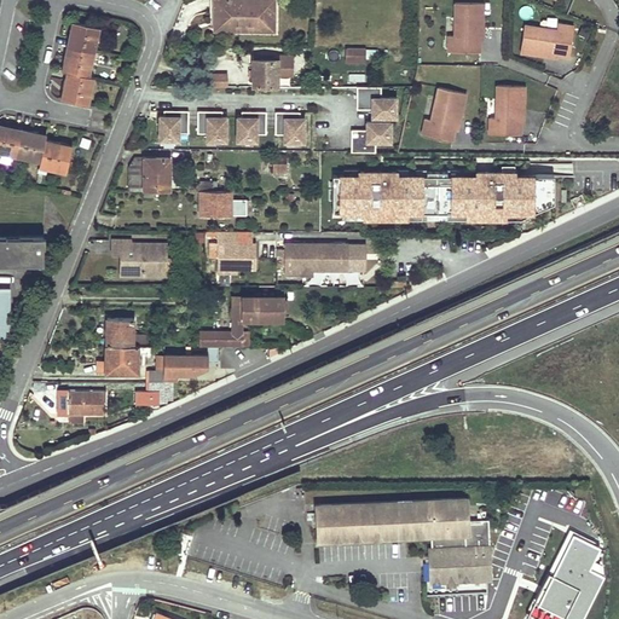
[(273,32),(273,15),(273,0),(214,0),(214,13),(226,13),(226,30),(273,32)]
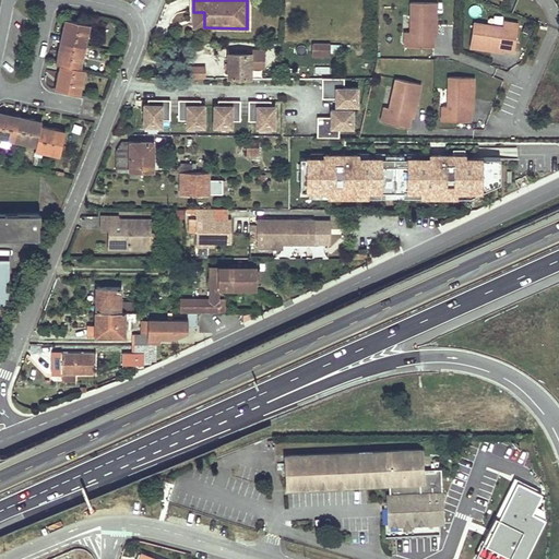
[(436,36),(436,2),(411,2),(409,32),(404,32),(404,46),(432,47),(432,36),(436,36)]
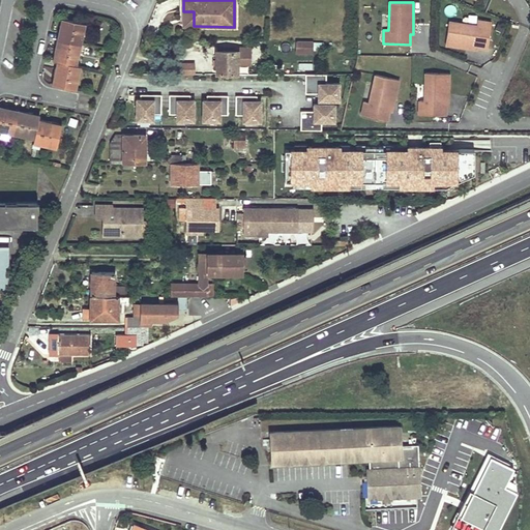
[(183,11),(183,26),(194,26),(194,11),(183,11)]
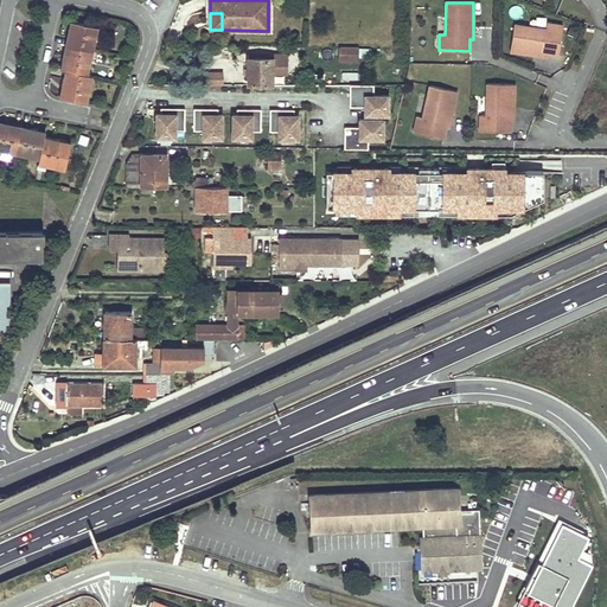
[(66,45),(89,51),(95,27),(71,21),(66,45)]
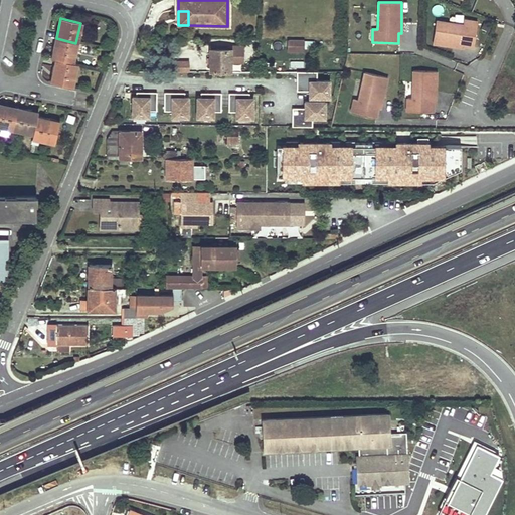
[(473,47),(478,22),(464,19),(463,24),(437,20),(433,42),(464,48),(464,45),(473,47)]
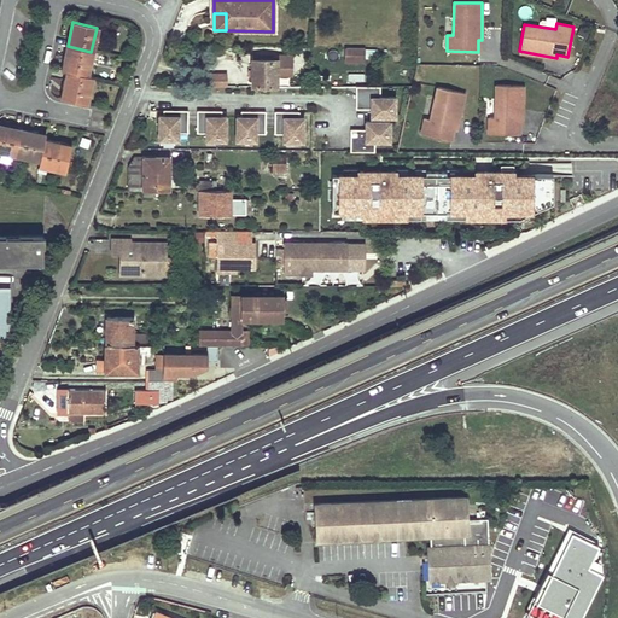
[(68,73),(86,76),(91,52),(68,46),(62,71),(68,73)]
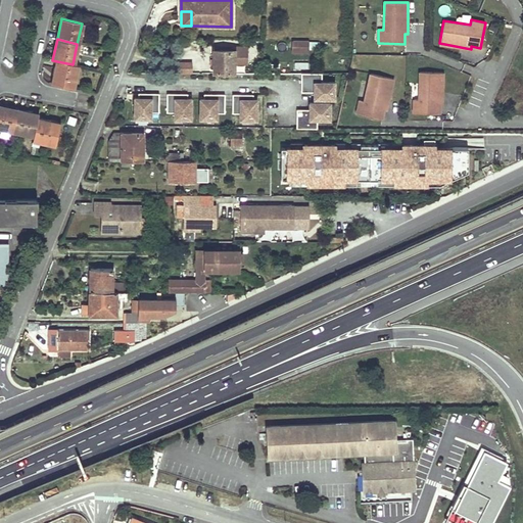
[(307,41),(292,40),(292,52),(307,52),(307,41)]
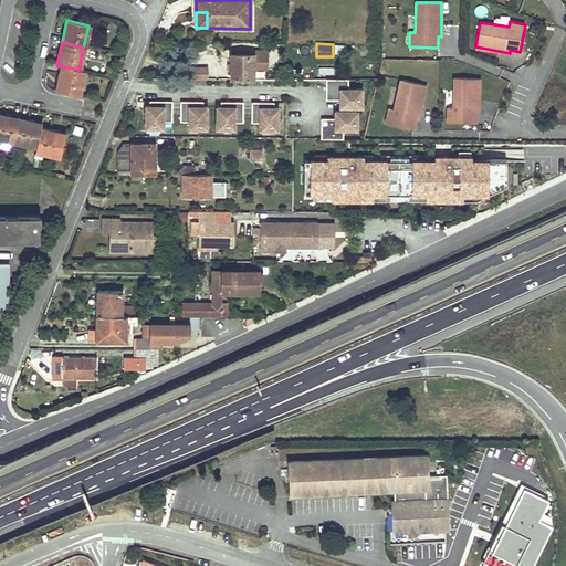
[(266,70),(266,51),(231,50),(231,79),(252,79),(252,70),(266,70)]
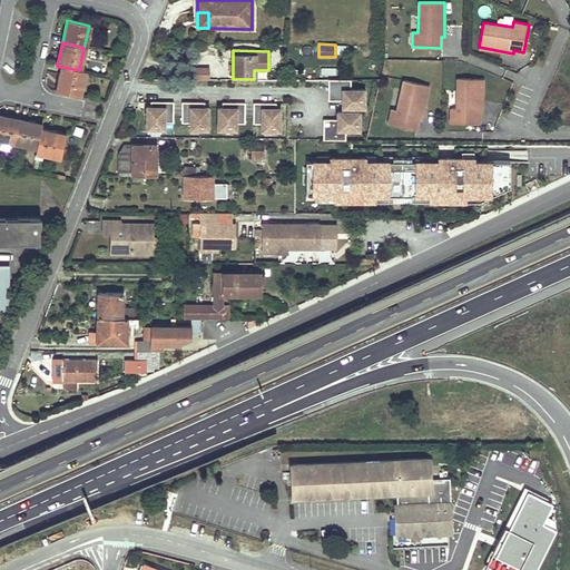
[(85,71),(79,70),(62,67),(57,91),(79,96),(81,84),(85,71)]
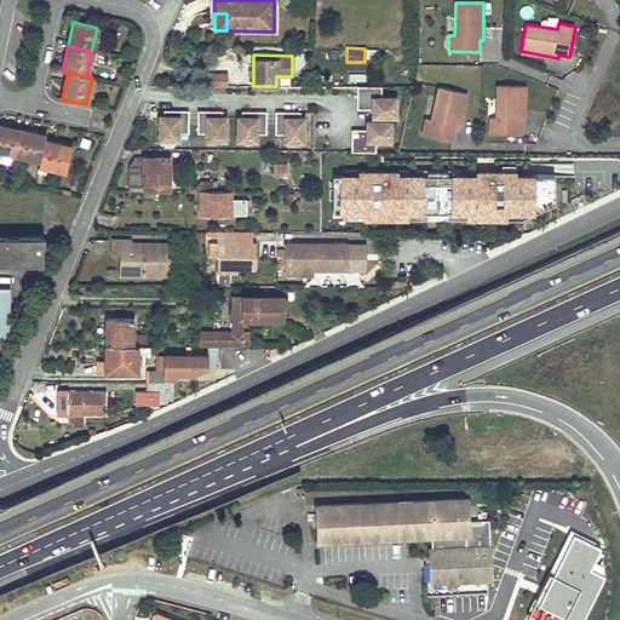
[(526,84),(498,84),(497,116),(491,116),(491,132),(521,133),(521,122),(524,122),(526,84)]
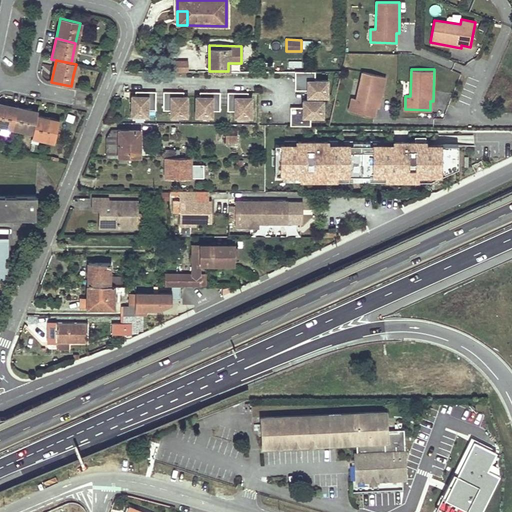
[(327,97),(327,81),(314,81),(314,72),(294,72),(294,90),(307,90),(307,97),(327,97)]
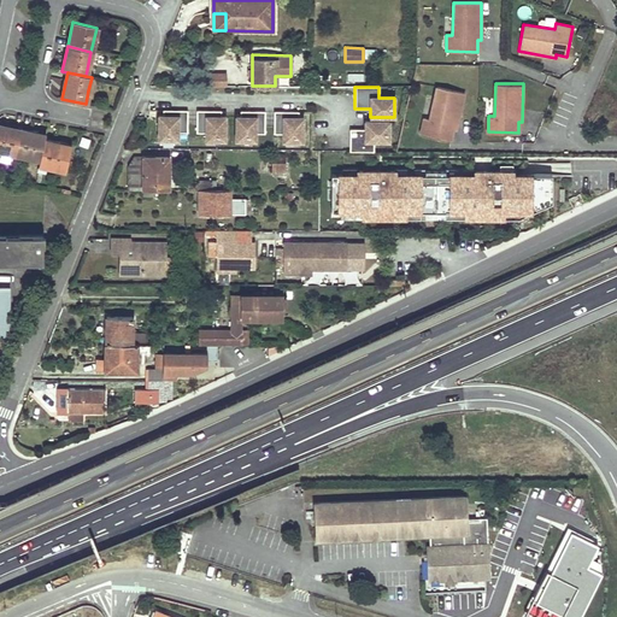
[(419,133),(450,140),(452,130),(454,130),(464,94),(438,87),(429,119),(423,117),(419,133)]
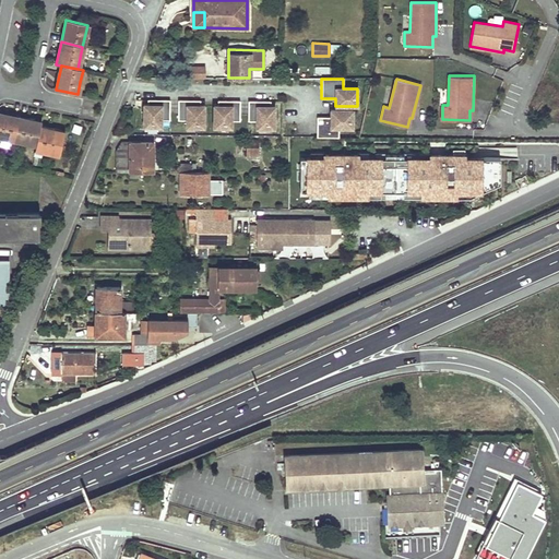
[(168,120),(169,100),(161,100),(161,103),(155,102),(156,100),(146,100),(147,105),(143,105),(142,127),(161,127),(161,120),(168,120)]
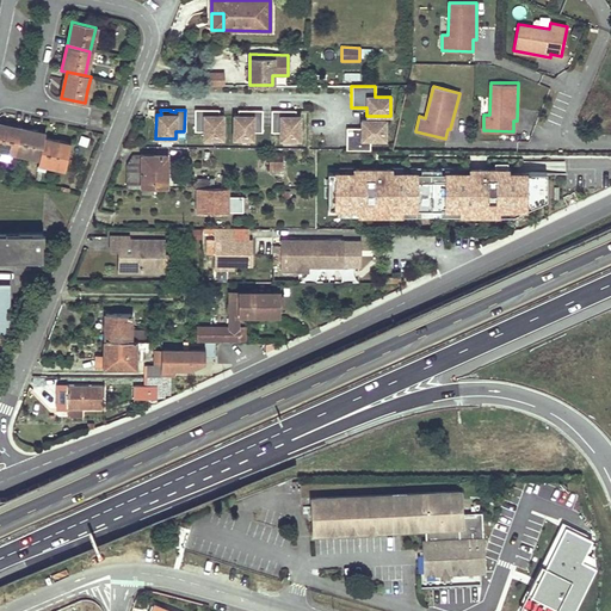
[(222,140),(222,116),(217,116),(217,110),(209,110),(209,112),(203,112),(203,110),(193,110),(193,131),(203,131),(203,140),(222,140)]
